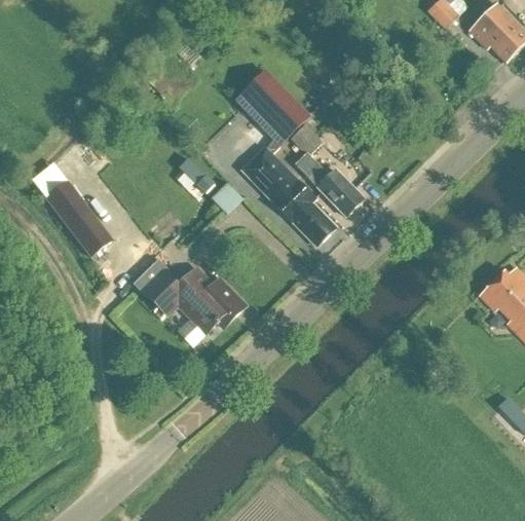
[(427,9),(444,27),(458,13),(446,0),(438,0),(427,9)]
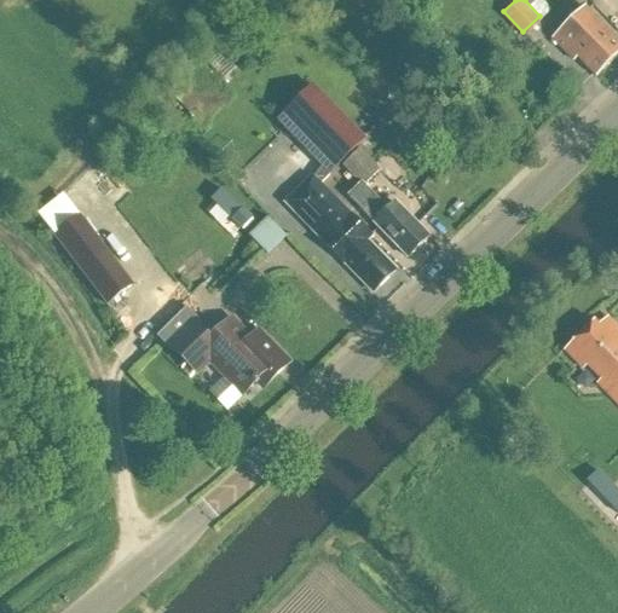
[(578,56),(596,75),(617,53),(617,39),(585,5),(554,35),(575,58),(578,56)]
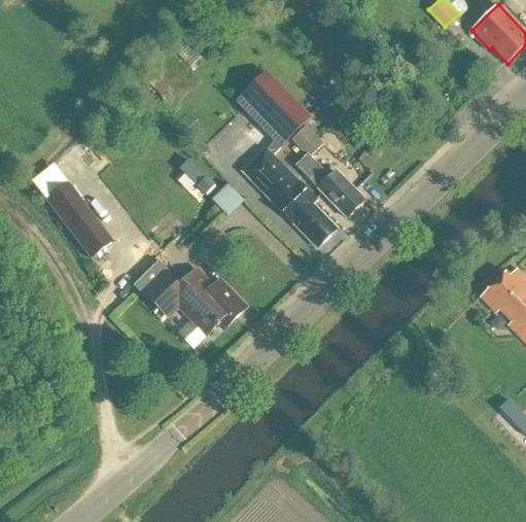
[(145,77),(163,96),(160,99),(171,110),(177,104),(176,103),(177,102),(176,101),(199,79),(171,51),(145,77)]
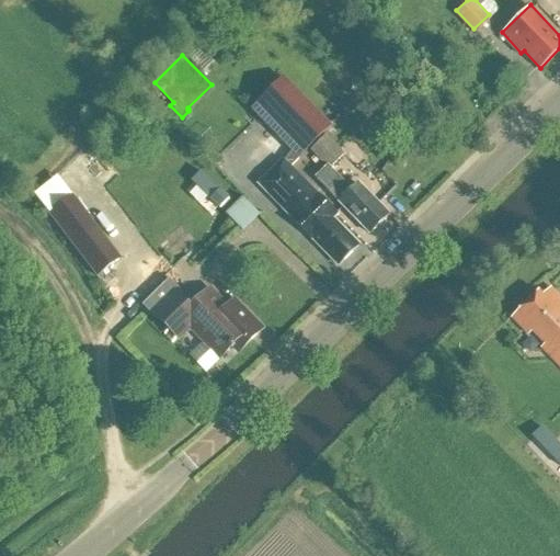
[(283,75),(251,106),(297,155),(330,123),(283,75)]
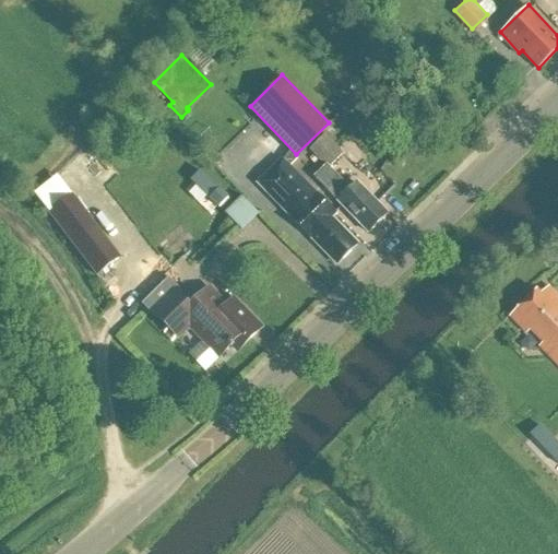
[(342,151),(323,132),(310,146),(328,164),(342,151)]
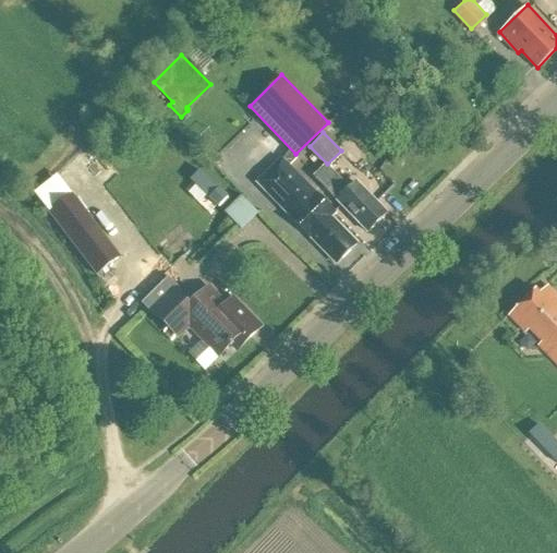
[(256,179),(290,215),(309,233),(310,233),(336,261),(355,242),(328,215),(334,209),(316,191),(315,191),(281,156),(256,179)]
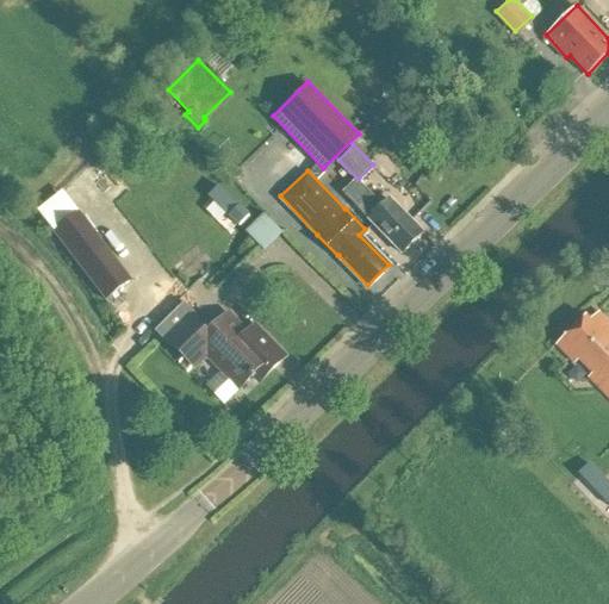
[(402,251),(422,231),(389,197),(381,203),(355,176),(341,190),(402,251)]
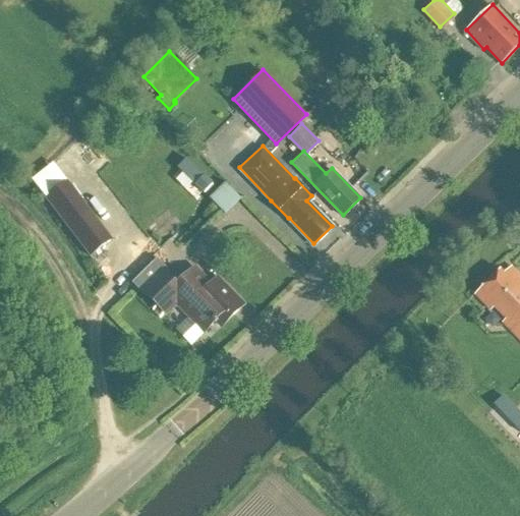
[(224,177),(208,192),(224,209),(240,193),(224,177)]
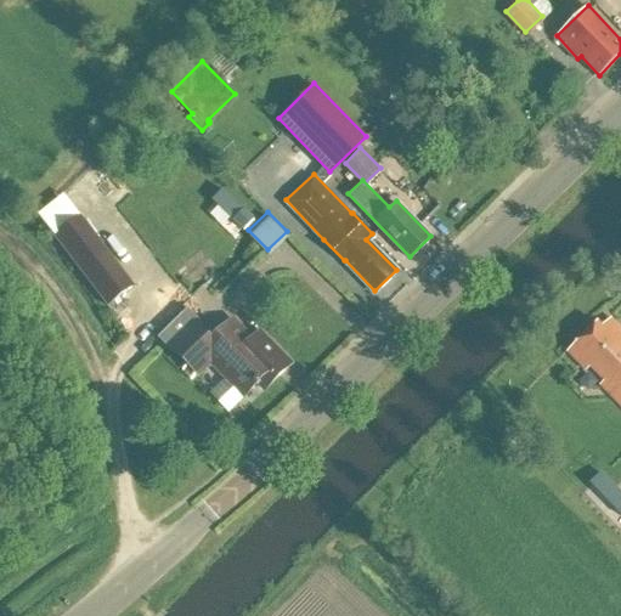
[(126,288),(112,270),(92,284),(107,303),(126,288)]
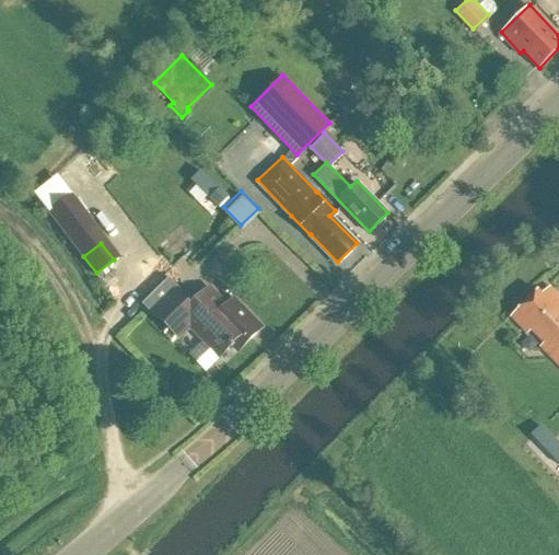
[(558,365),(558,295),(548,285),(540,292),(536,288),(509,314),(526,332),(530,327),(543,340),(538,344),(558,365)]
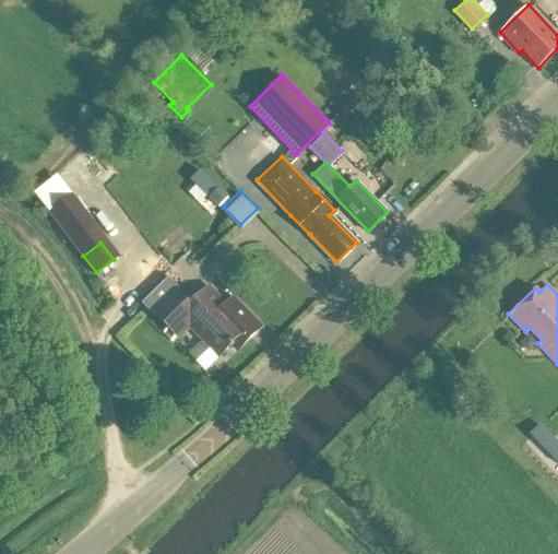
[(189,304),(171,286),(150,307),(176,334),(189,322),(218,353),(230,341),(237,348),(260,325),(230,295),(223,303),(208,286),(189,304)]
